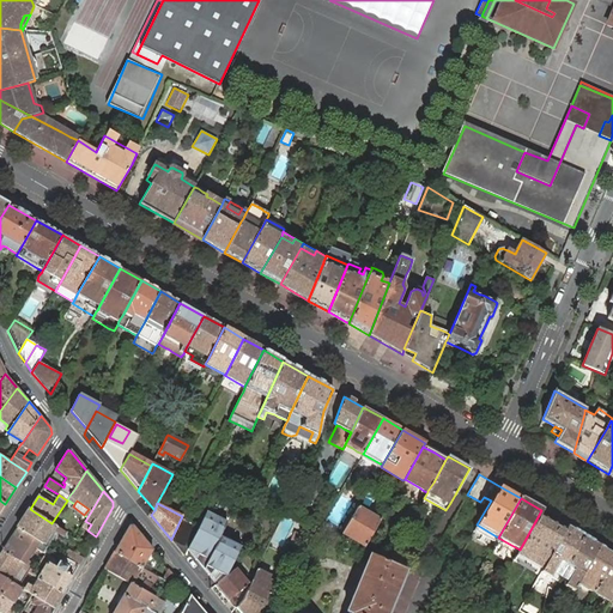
[(343,533),(365,546),(381,520),(358,505),(343,533)]
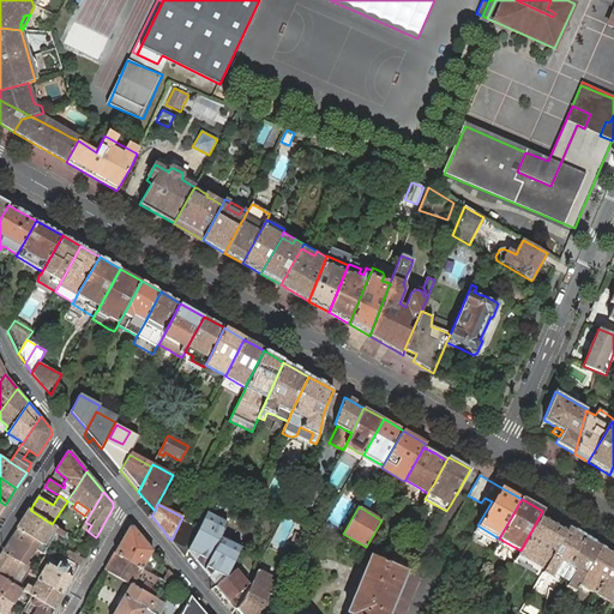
[(52,524),(30,510),(17,529),(43,545),(48,548),(49,545),(44,541),(52,530),(62,537),(65,534),(52,524)]
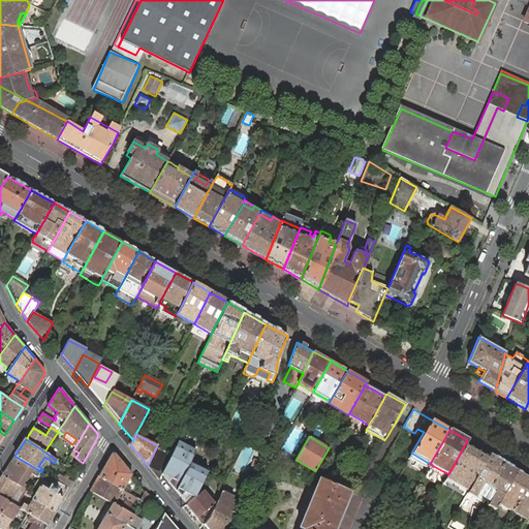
[(178,441),(170,455),(161,474),(163,476),(176,491),(190,463),(196,450),(178,441)]
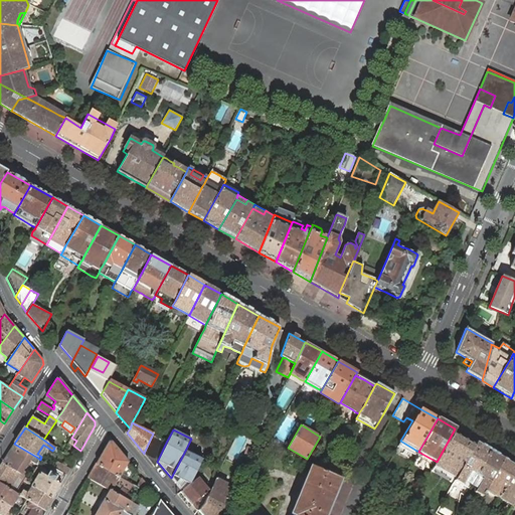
[(434,466),(443,471),(447,474),(456,479),(465,462),(463,461),(464,458),(467,460),(475,446),(477,442),(470,438),(468,442),(453,433),(437,462),(434,466)]
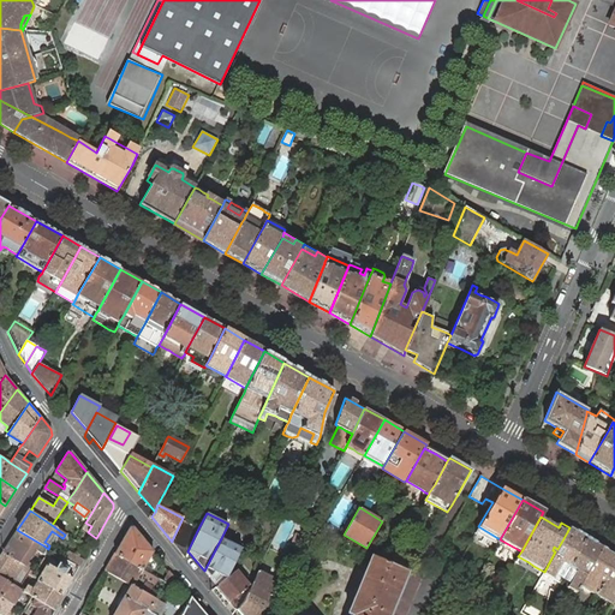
[(178,548),(185,557),(187,551),(198,529),(181,520),(172,541),(172,542),(178,548)]
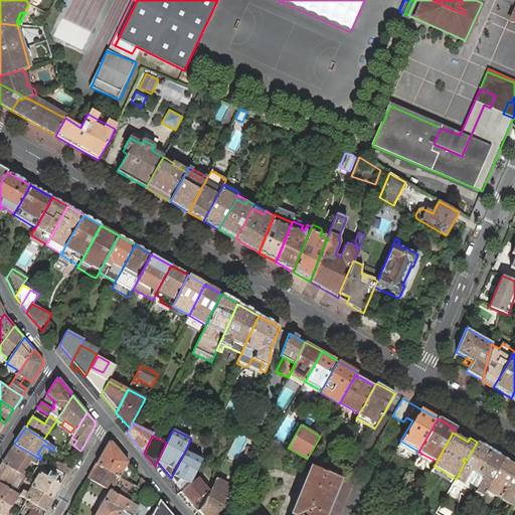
[(109,442),(97,463),(120,478),(129,463),(112,442),(109,442)]
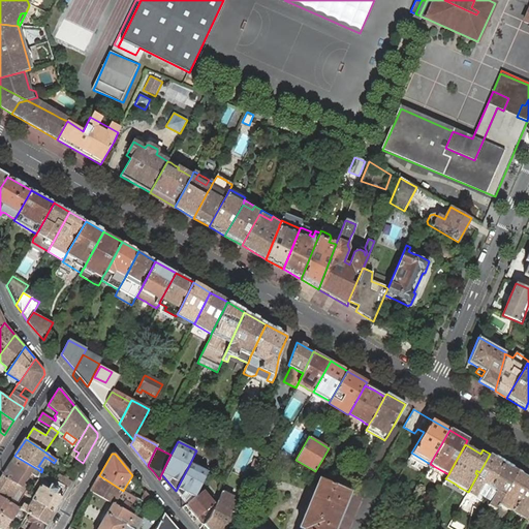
[(477,474),(468,492),(467,494),(474,499),(478,491),(483,493),(485,495),(486,493),(490,486),(503,462),(490,454),(488,458),(479,472),(477,474)]
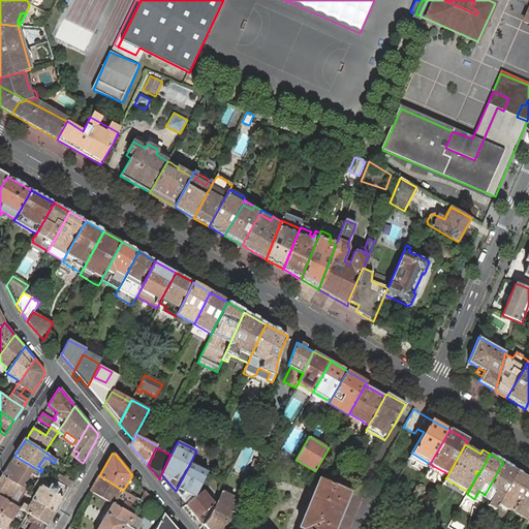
[(37,469),(14,456),(2,475),(25,489),(27,486),(23,483),(32,469),(35,472),(37,469)]
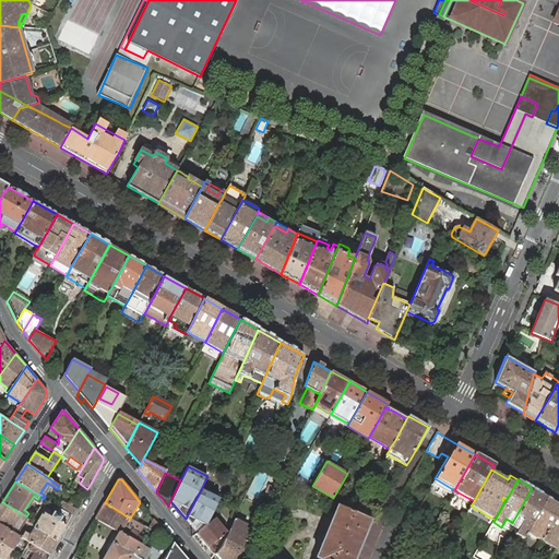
[(269,499),(274,487),(269,484),(262,497),(269,499)]
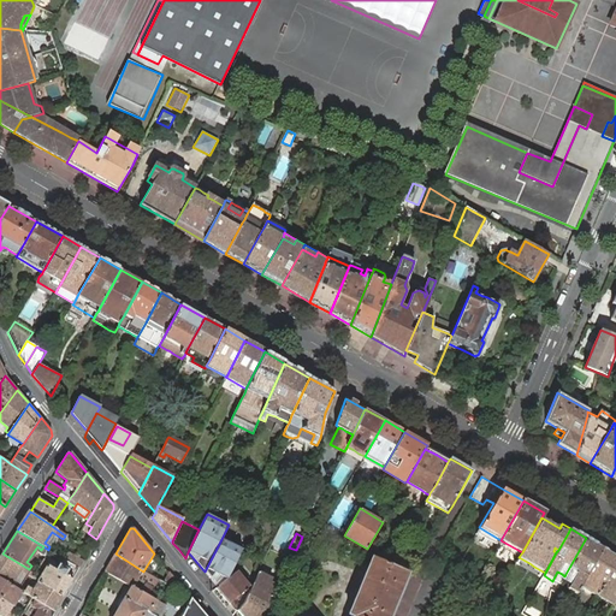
[(336,533),(331,540),(339,544),(343,537),(336,533)]
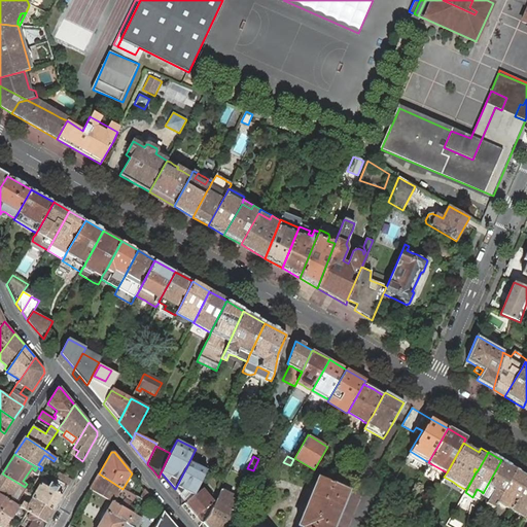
[(515,469),(501,460),(488,484),(484,491),(483,493),(480,497),(487,501),(485,503),(492,507),(494,505),(496,501),(515,469)]
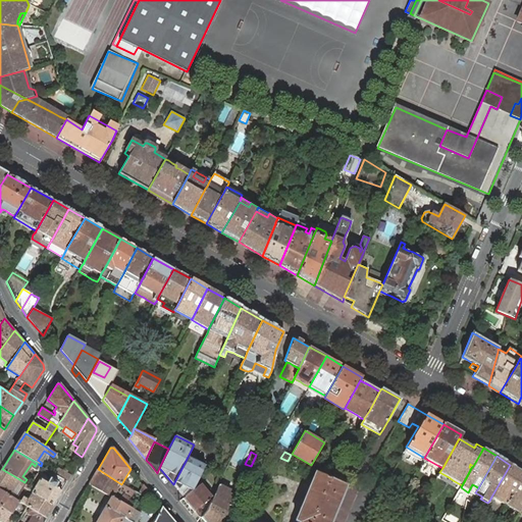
[(188,457),(173,484),(185,498),(192,491),(197,481),(204,467),(205,466),(188,457)]
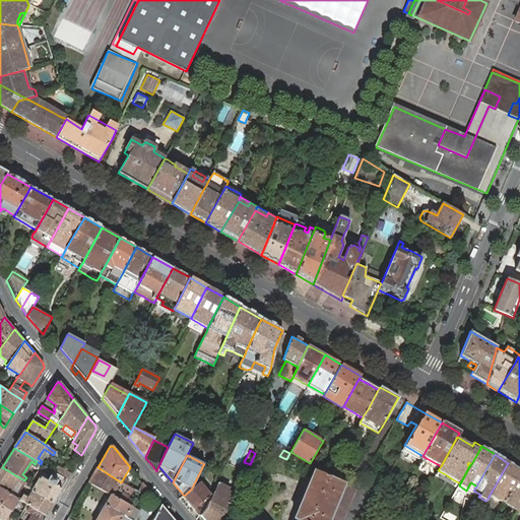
[(338,460),(336,463),(354,474),(356,470),(338,460)]
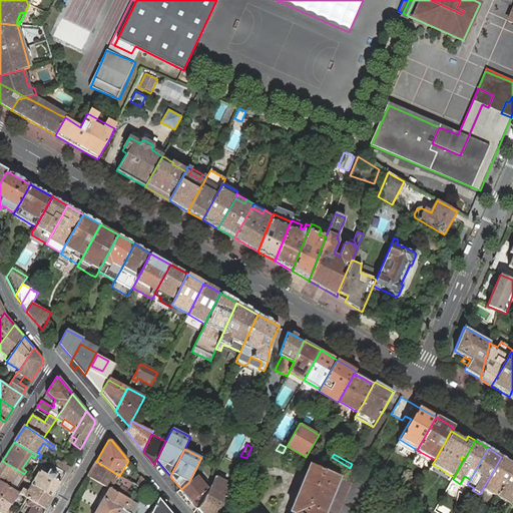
[(26,471),(34,458),(31,455),(22,468),(26,471)]
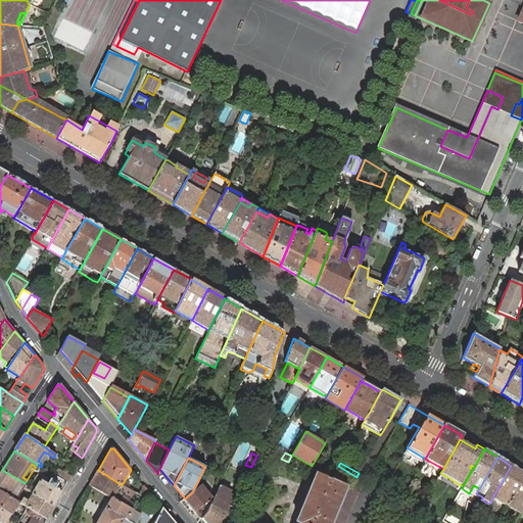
[(330,479),(345,486),(350,487),(357,477),(338,466),(330,479)]
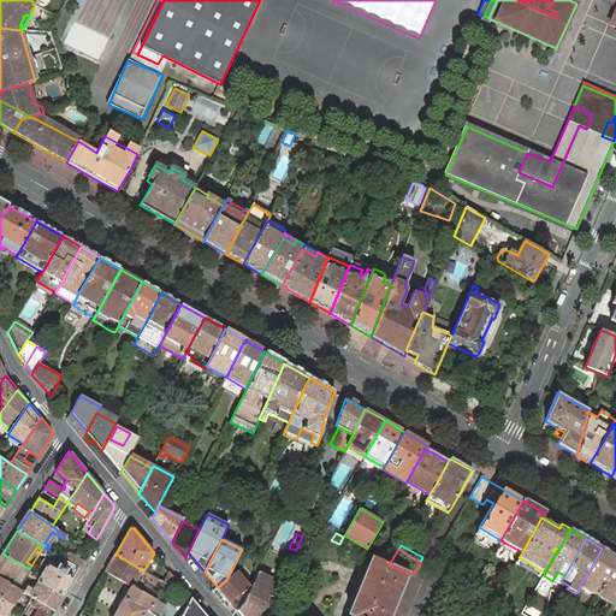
[(615,561),(615,556),(602,549),(580,586),(585,588),(584,591),(585,593),(588,596),(591,594),(592,593),(596,596),(615,561)]
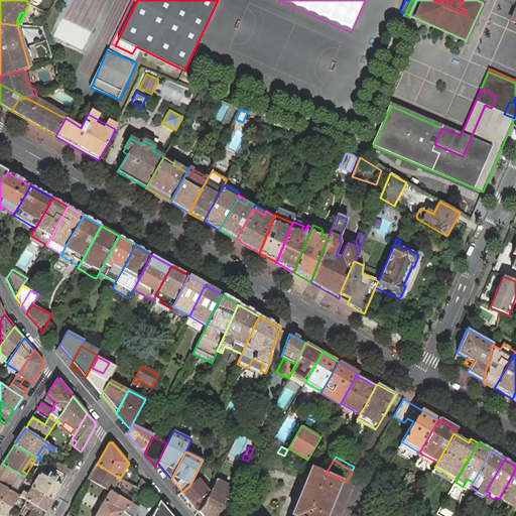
[(67,476),(71,470),(58,463),(54,469),(67,476)]
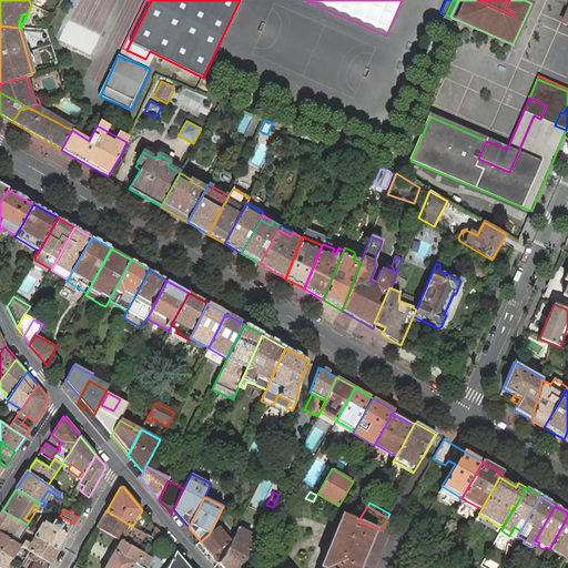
[(27,525),(2,510),(0,513),(0,533),(12,540),(14,538),(12,537),(19,526),(23,529),(27,525)]
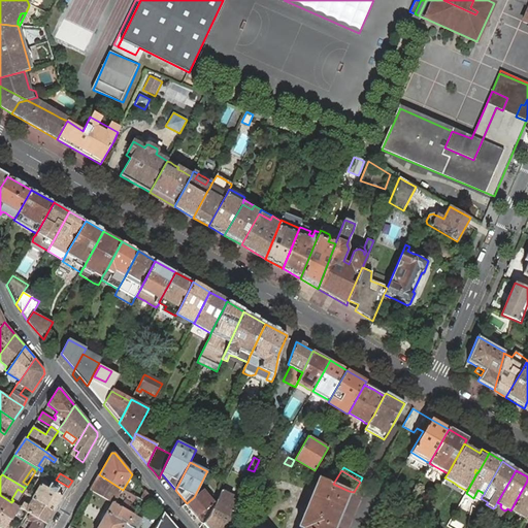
[(140,507),(143,501),(140,500),(123,490),(99,474),(90,490),(112,502),(114,503),(120,495),(140,507)]
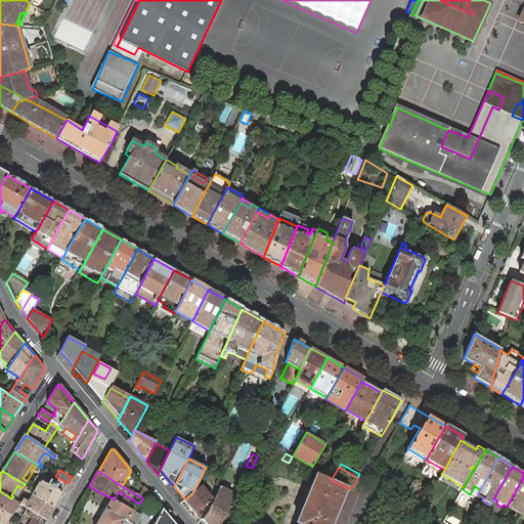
[(331,480),(316,474),(310,490),(314,491),(312,496),(310,495),(308,500),(310,500),(307,509),(302,508),(296,522),(300,523),(331,523),(336,514),(338,509),(346,487),(331,480)]
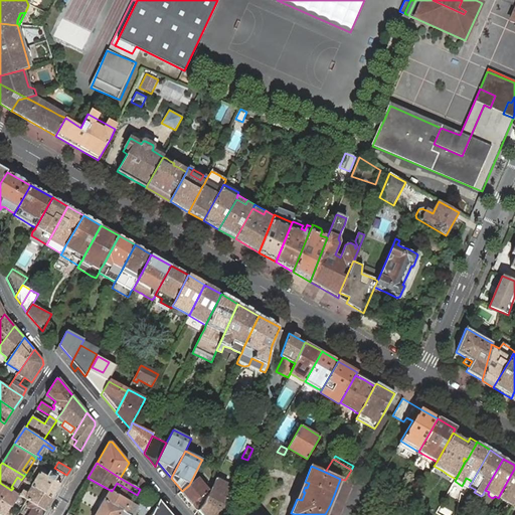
[(60,485),(66,475),(54,468),(50,474),(49,473),(47,477),(42,475),(44,472),(37,468),(29,479),(35,482),(32,486),(52,499),(60,485)]
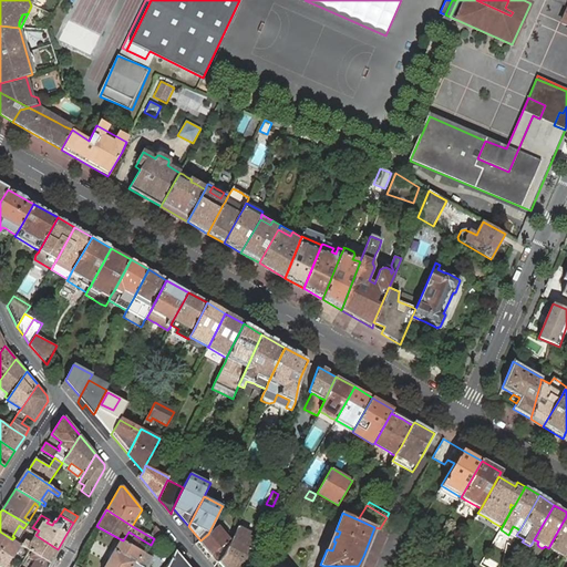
[(566,516),(548,548),(563,557),(566,549),(566,516)]
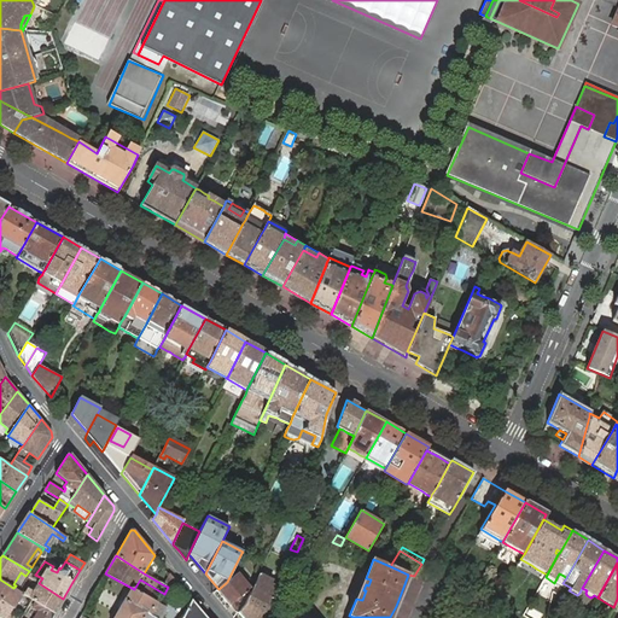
[(28,577),(39,583),(42,578),(35,575),(30,573),(28,577)]
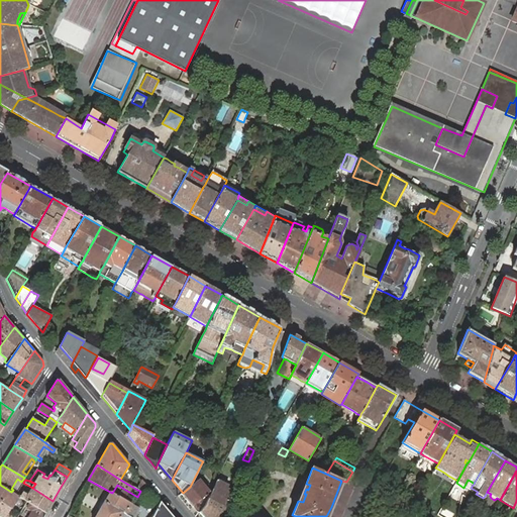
[(198,513),(199,513),(205,506),(209,496),(208,494),(209,493),(198,480),(190,487),(183,493),(182,494),(193,506),(198,513)]
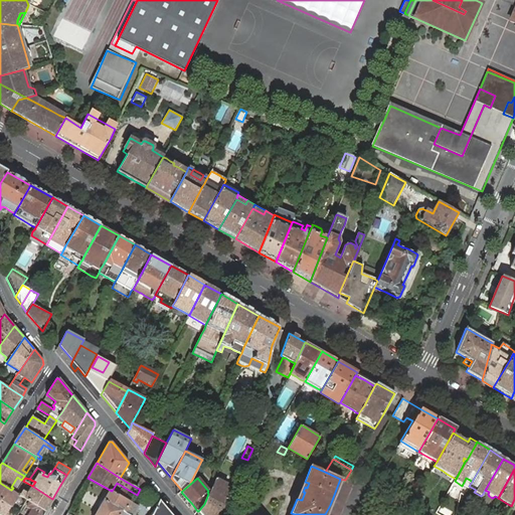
[(143,491),(146,484),(142,479),(137,488),(140,489),(143,491)]
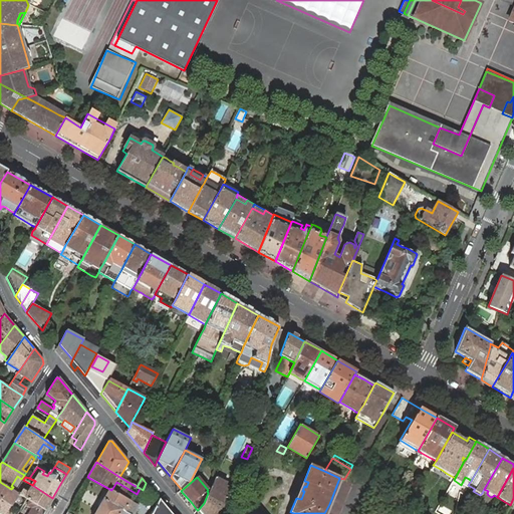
[(198,510),(201,513),(219,513),(232,490),(226,487),(227,484),(215,478),(208,493),(204,503),(198,510)]
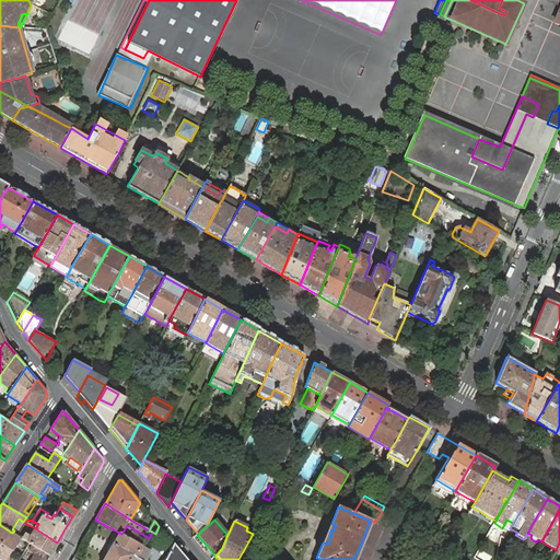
[(12,533),(0,525),(0,543),(12,550),(21,538),(16,536),(12,533)]
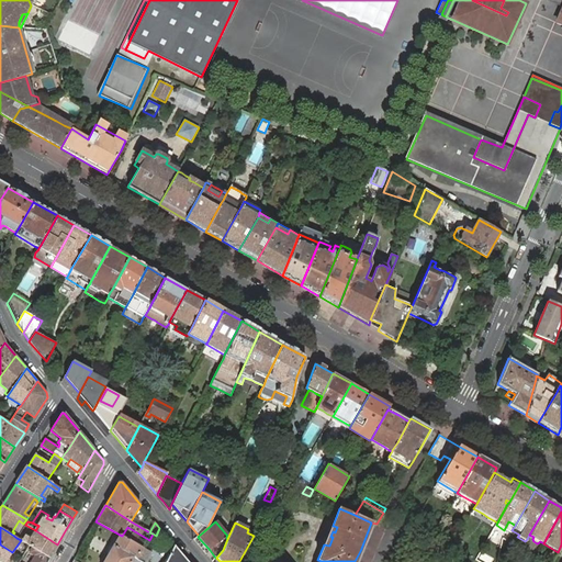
[(49,558),(57,544),(35,530),(31,538),(30,540),(24,538),(19,535),(17,538),(21,540),(22,540),(30,546),(34,548),(49,558)]
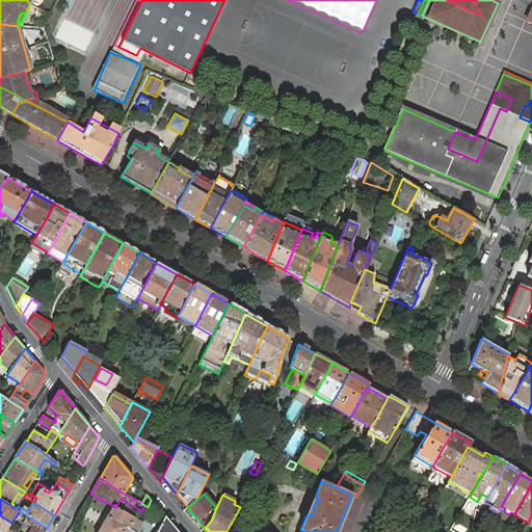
[(115,507),(113,506),(98,531),(124,531),(127,528),(129,529),(134,531),(136,531),(139,528),(142,523),(136,520),(135,519),(115,507)]
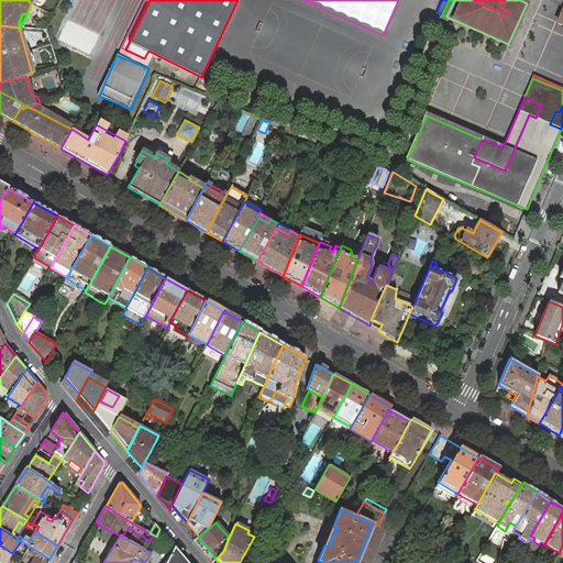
[(12,553),(0,545),(0,562),(6,562),(3,562),(4,560),(8,561),(12,553)]
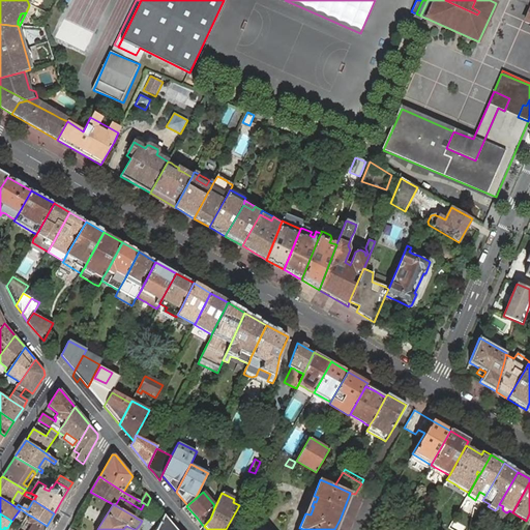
[(43,529),(47,526),(32,517),(29,520),(31,522),(30,524),(33,525),(30,529),(43,529)]
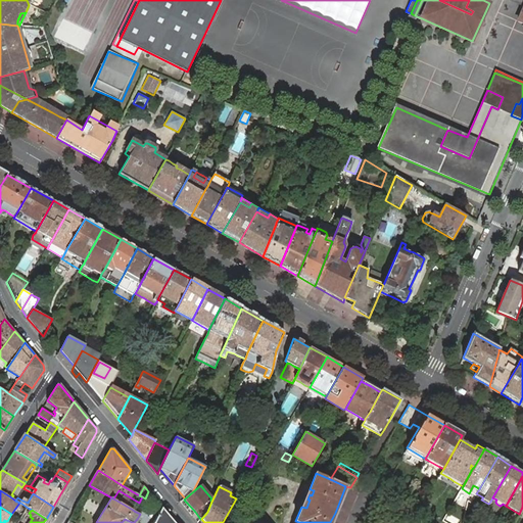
[(171,518),(160,513),(154,522),(171,522),(169,522),(171,518)]
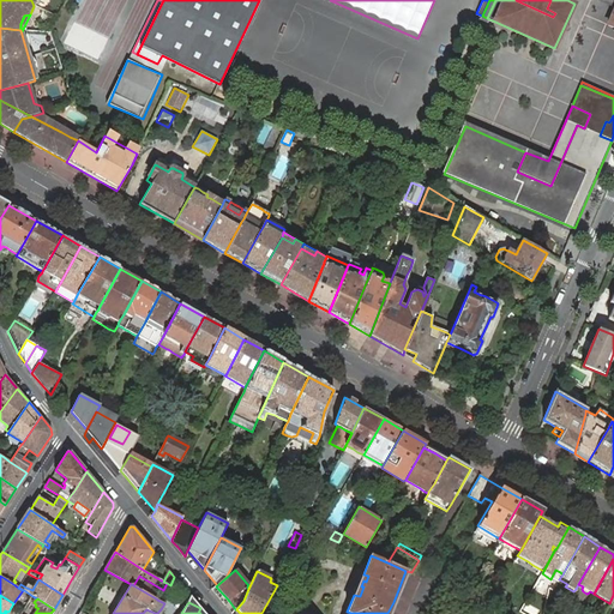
[(554,613),(559,605),(554,602),(549,609),(554,613)]
